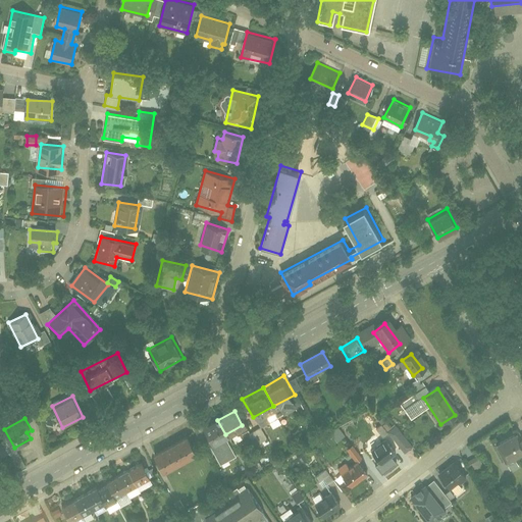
[(217,420),(201,429),(208,444),(225,434),(217,420)]
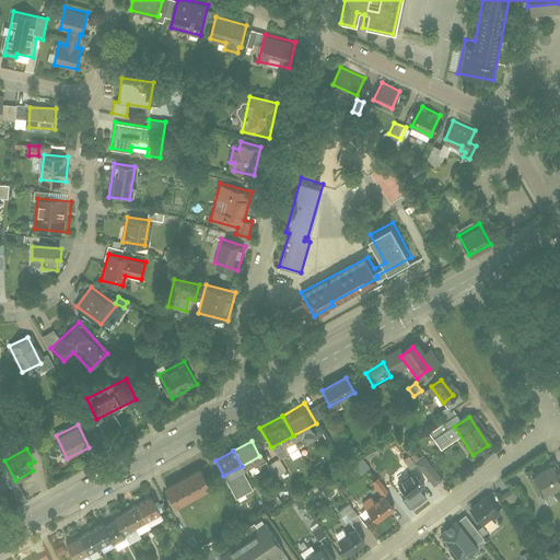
[(409,455),(431,486),(441,479),(423,455),(418,459),(413,452),(409,455)]
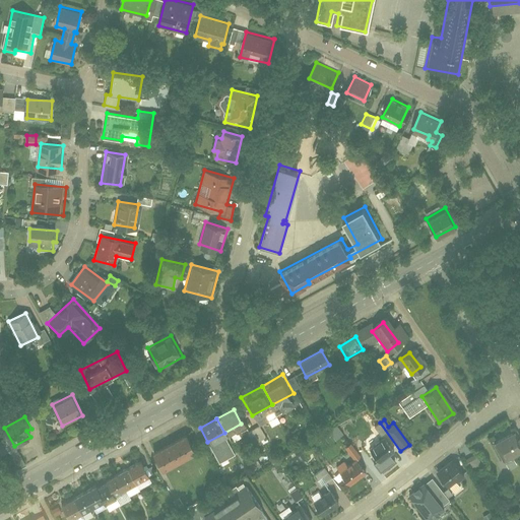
[(373,426),(379,435),(384,432),(378,423),(373,426)]
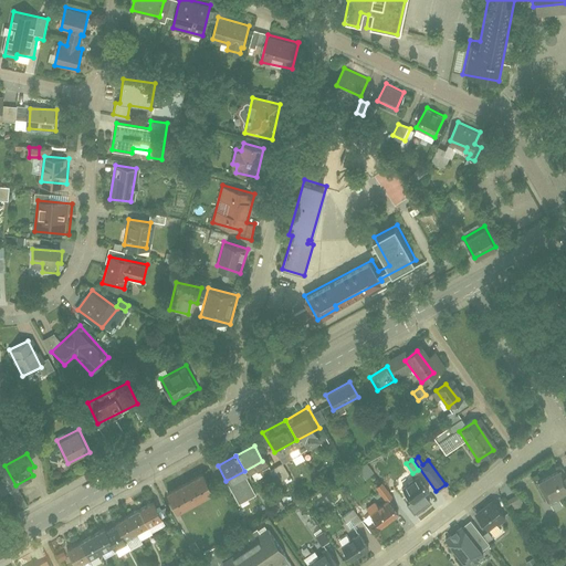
[(565,491),(565,481),(561,470),(538,480),(547,501),(565,491)]
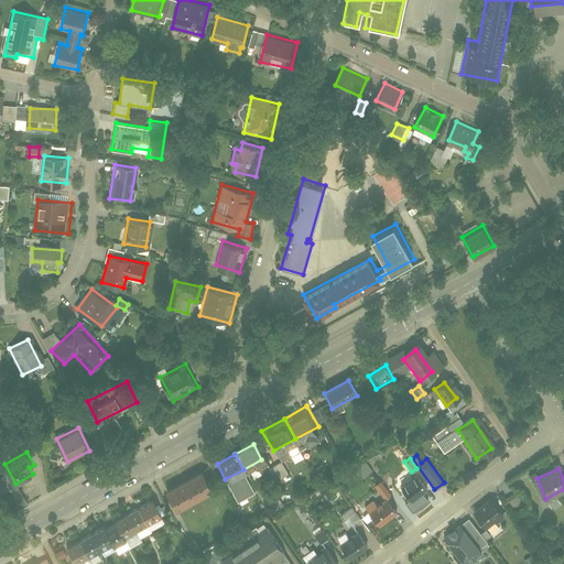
[(197,474),(162,491),(172,511),(207,494),(197,474)]
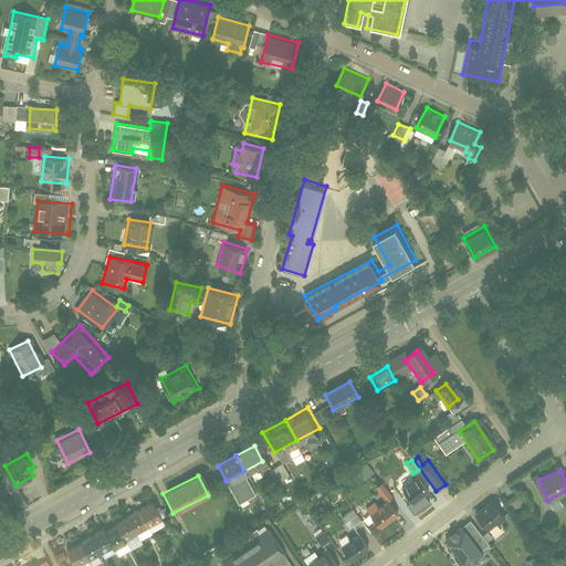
[(416,478),(400,489),(409,501),(425,490),(416,478)]
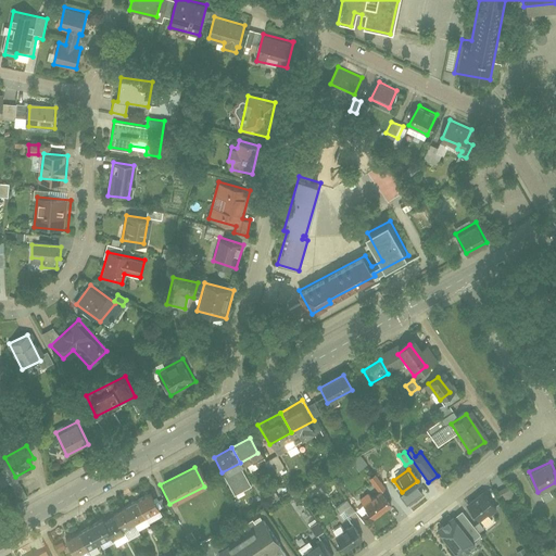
[(374,472),(367,477),(377,492),(383,489),(374,472)]
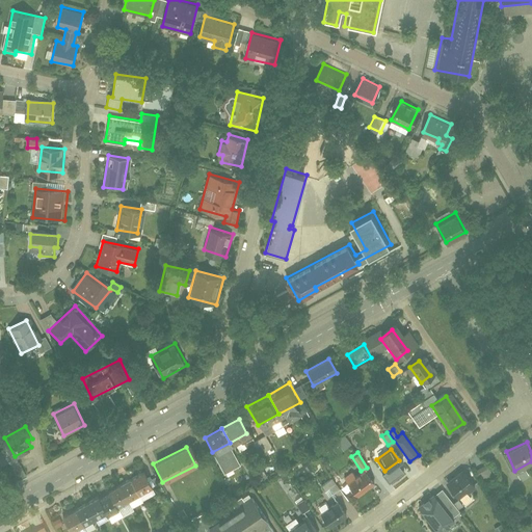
[(475,471),(481,478),(488,473),(482,466),(475,471)]
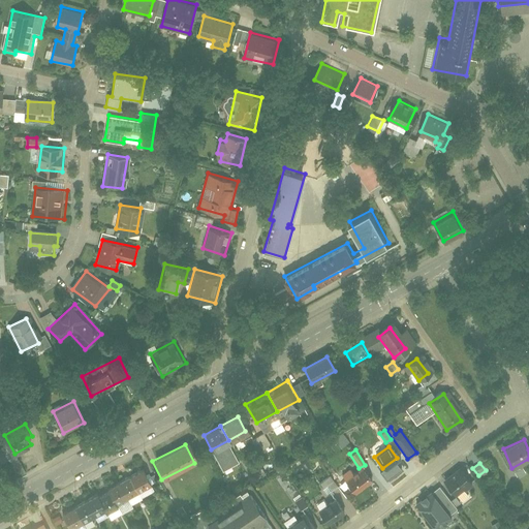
[(150,486),(141,469),(129,475),(138,492),(150,486)]
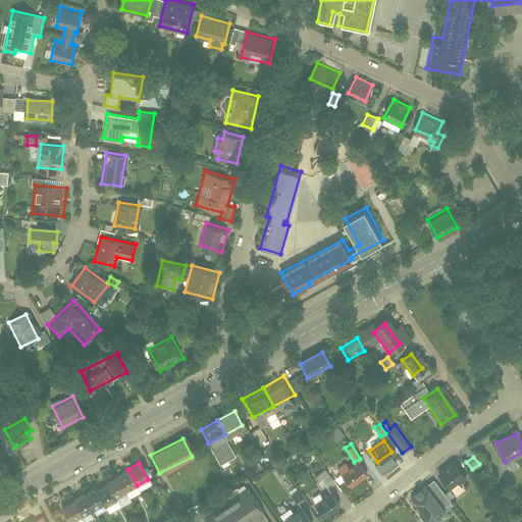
[(365,475),(356,463),(338,475),(348,487),(365,475)]
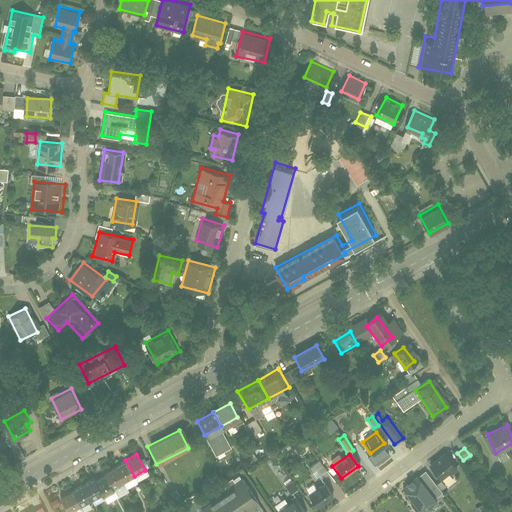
[(455,467),(447,454),(429,465),(438,479),(455,467)]
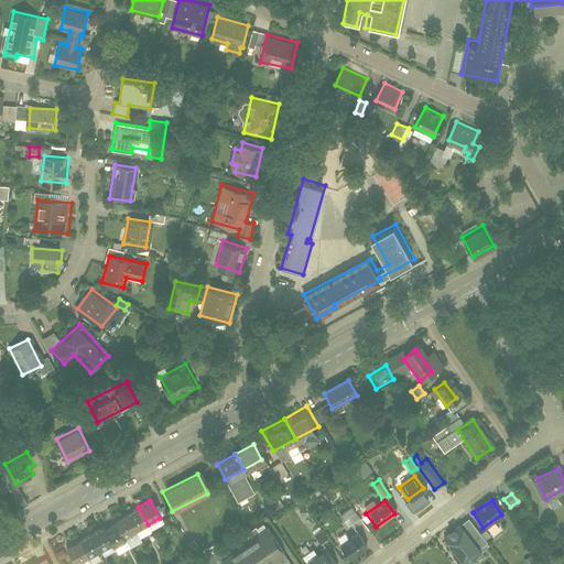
[(351,506),(339,514),(346,525),(359,518),(351,506)]
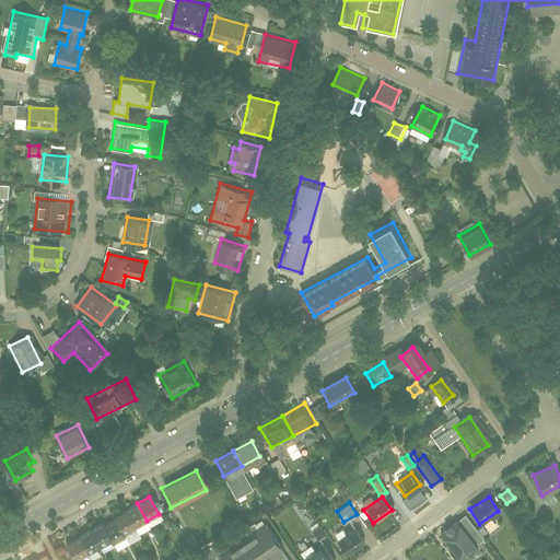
[(147,521),(137,503),(125,511),(135,527),(147,521)]
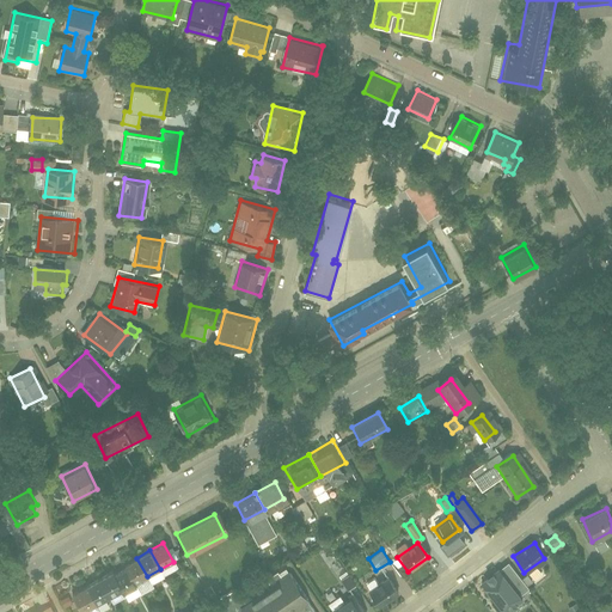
[(147,576),(136,558),(123,565),(134,585),(147,576)]
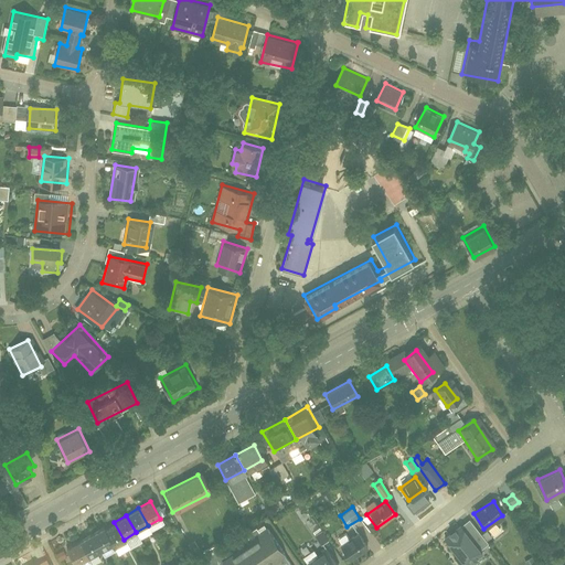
[(124,540),(114,522),(102,529),(112,546),(124,540)]
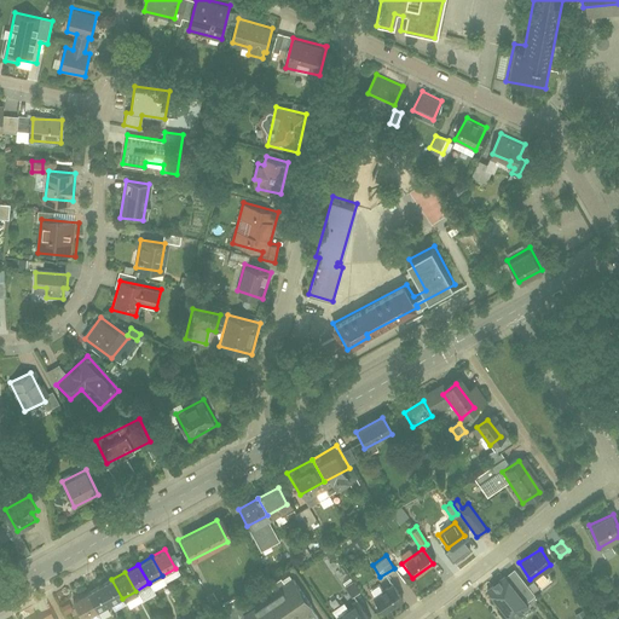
[(512,588),(503,576),(485,590),(493,602),(512,588)]
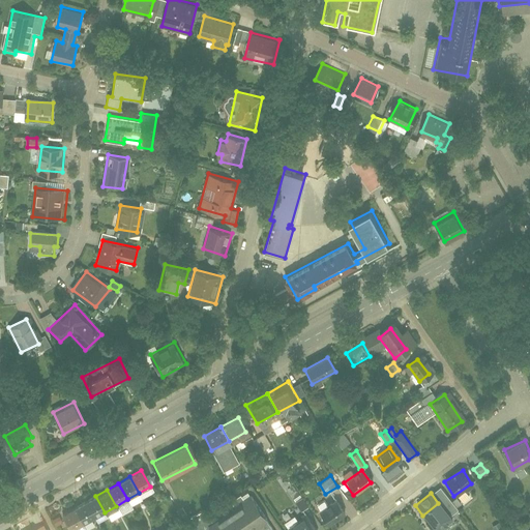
[(105,512),(95,496),(84,503),(93,519),(105,512)]
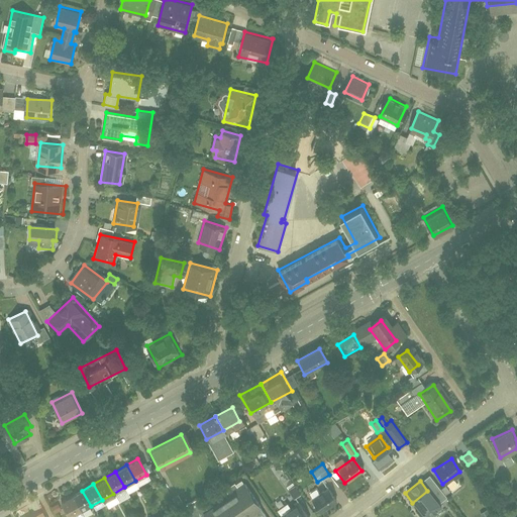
[(292,498),(298,495),(293,484),(286,487),(292,498)]
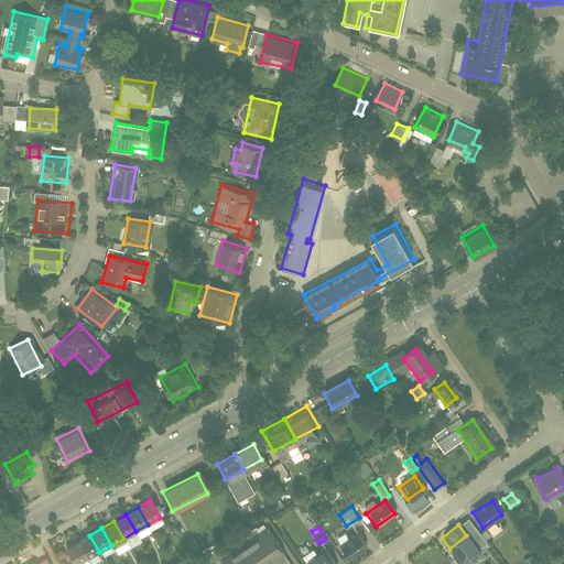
[(485,540),(490,535),(485,529),(479,532),(485,540)]
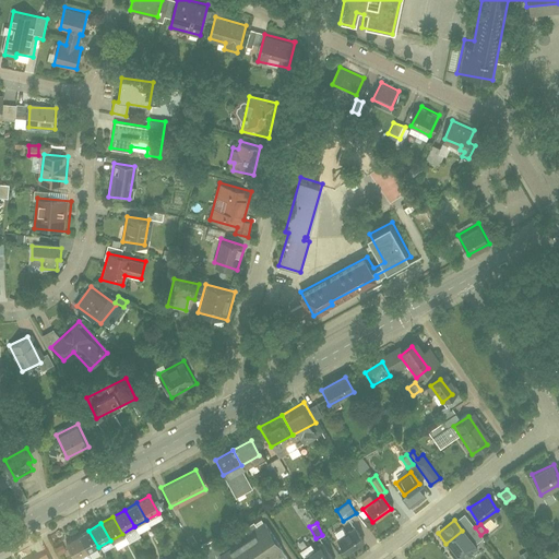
[(266,525),(216,558),(270,558),(283,551),(266,525)]
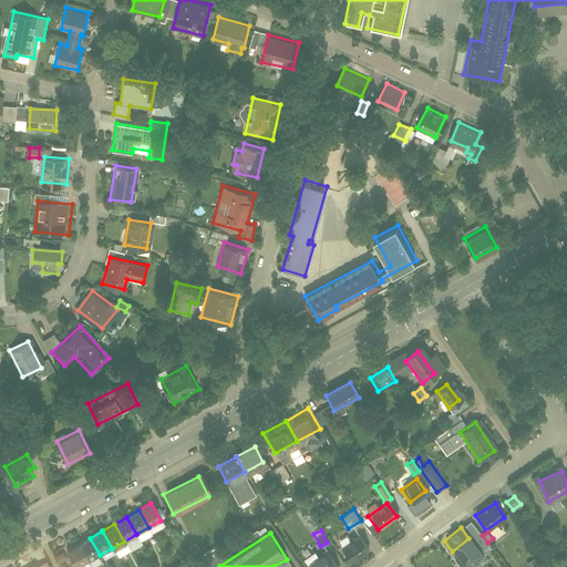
[(367,549),(359,536),(340,548),(348,562),(367,549)]
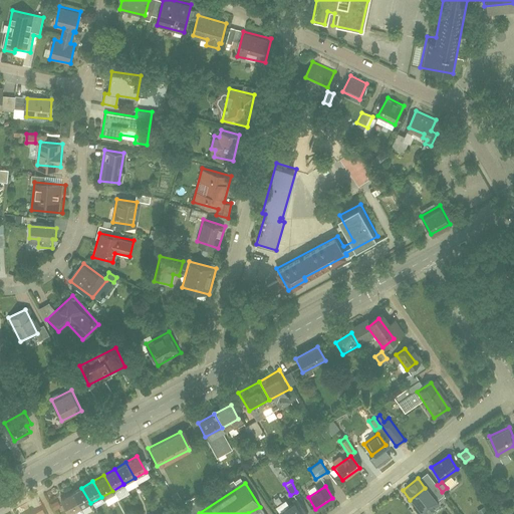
[(90,503),(81,488),(70,494),(79,510),(90,503)]
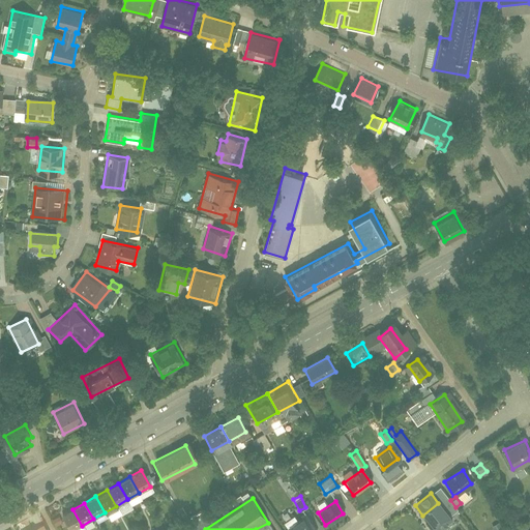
[(74,529),(82,526),(72,509),(61,516),(68,529),(74,529)]
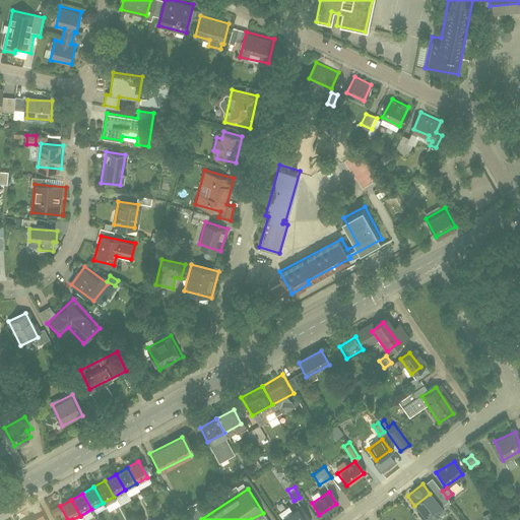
[(307,519),(301,509),(282,519),(281,519),(307,519)]
